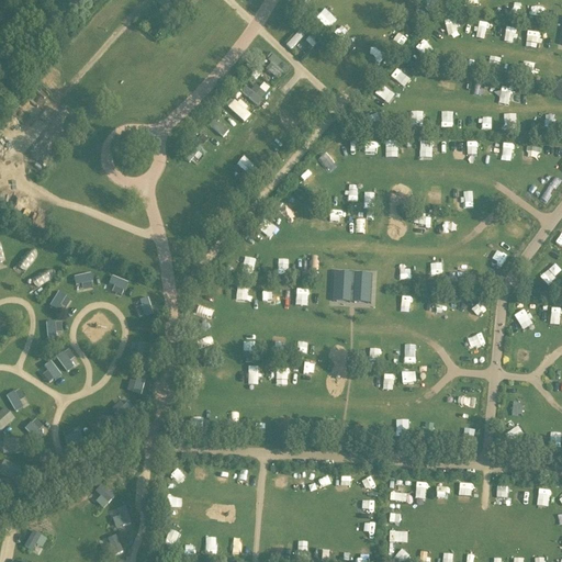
[(210,15),(220,4),(215,0),(194,0),(210,15)]
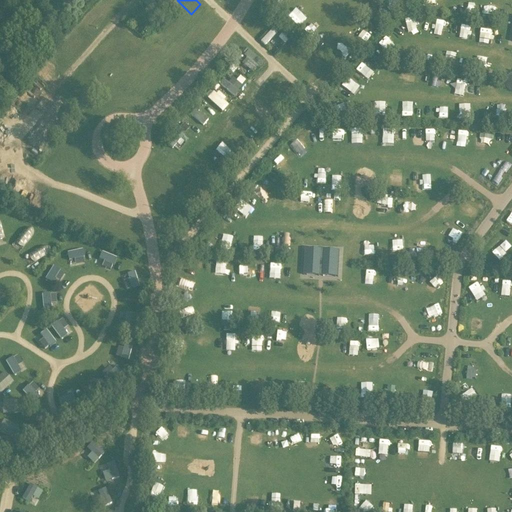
[(235,0),(227,9),(234,15),(246,0),(235,0)]
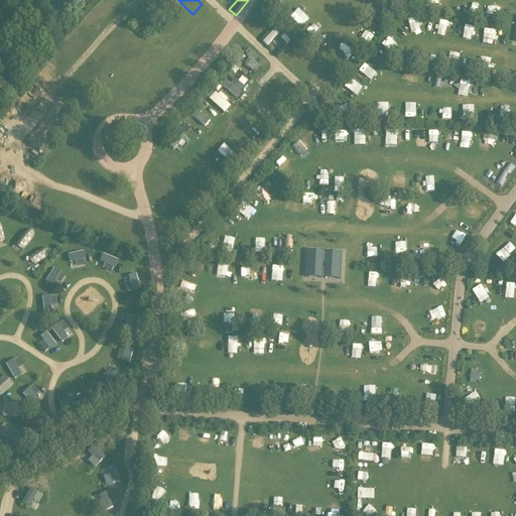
[(254,0),(250,0),(247,5),(255,10),(259,3),(254,0)]
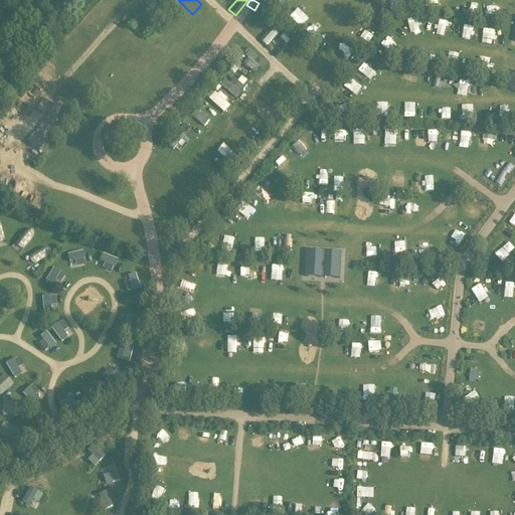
[(353,0),(349,5),(363,17),(371,7),(362,0),(353,0)]
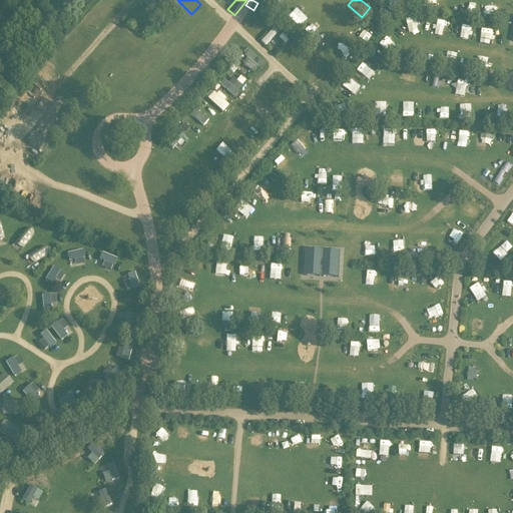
[(248,30),(262,15),(255,9),(242,24),(248,30)]
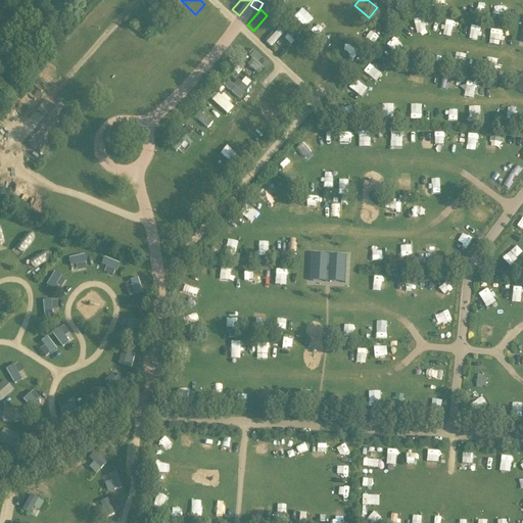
[(91,20),(83,31),(92,38),(100,29),(91,20)]
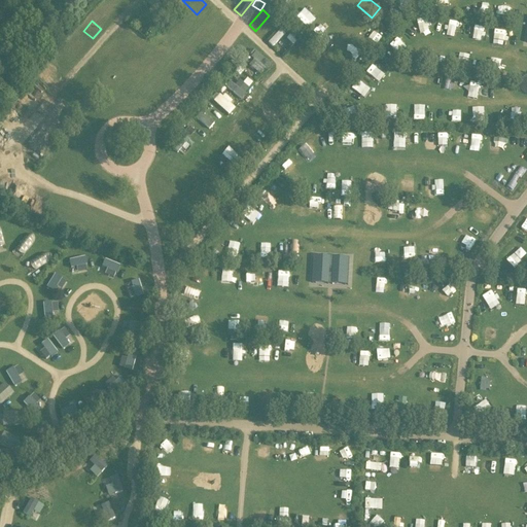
[(174,25),(170,32),(180,39),(185,33),(174,25)]
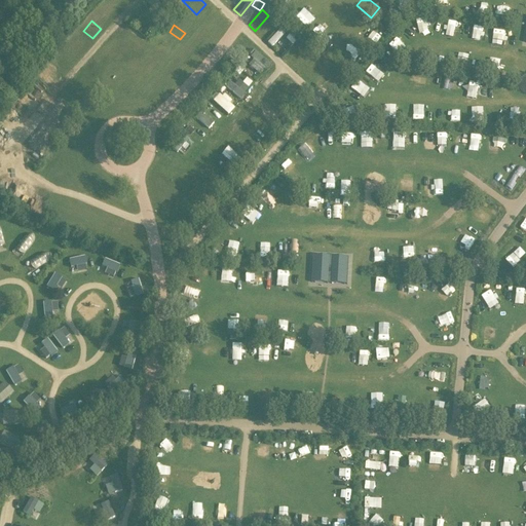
[(274,47),(286,32),(280,29),(269,44),(274,47)]
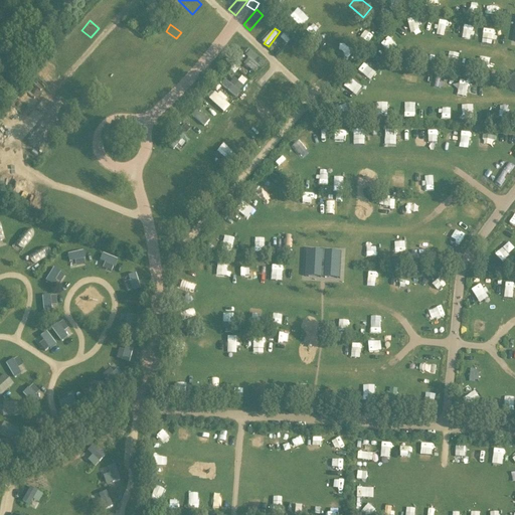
[(281,38),(288,44),(292,39),(284,34),(281,38)]
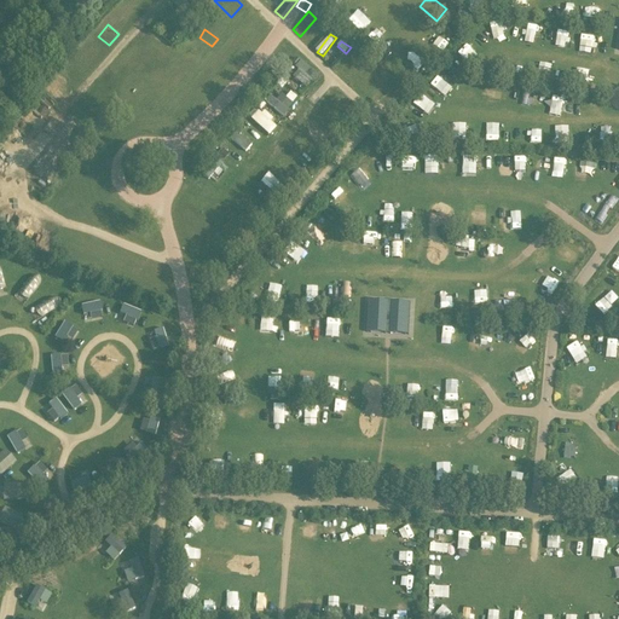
[(69,61),(85,74),(94,62),(80,48),(69,61)]
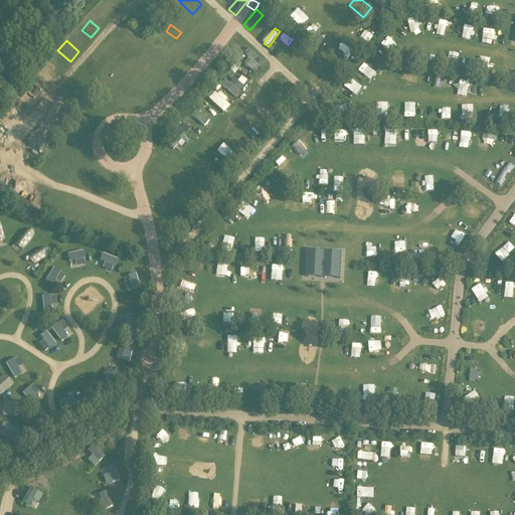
[(210,45),(205,51),(212,57),(217,52),(210,45)]
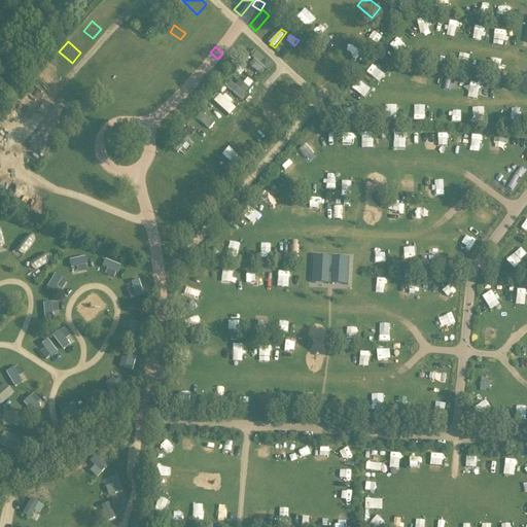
[(252,50),(248,57),(252,59),(248,66),(262,75),(272,63),(252,50)]
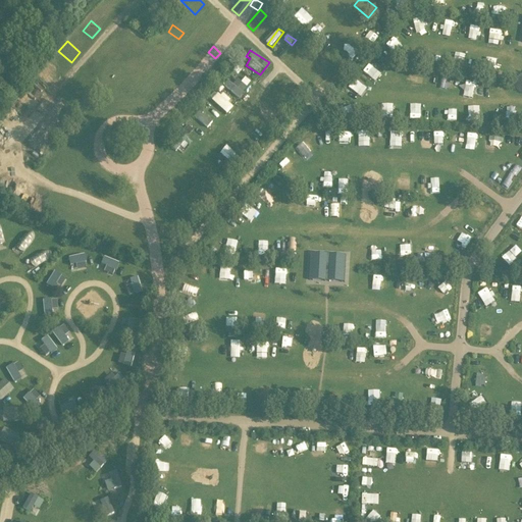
[(50,86),(56,80),(47,71),(42,77),(50,86)]
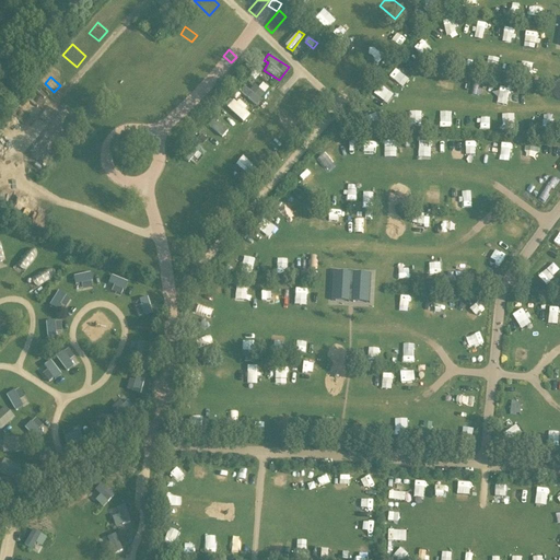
[(251,91),(245,86),(241,92),(257,105),(270,89),(264,83),(259,89),(255,84),(251,91)]
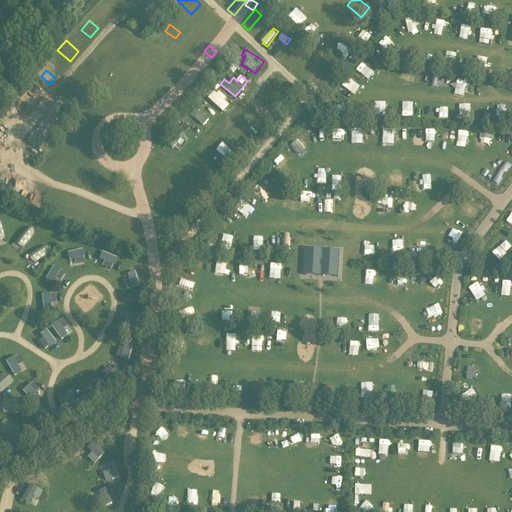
[(283,95),(290,90),(279,78),(273,84),(283,95)]
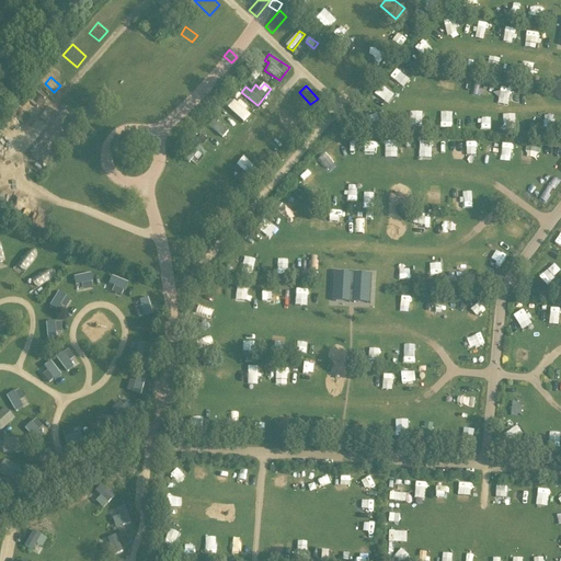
[(128,98),(116,111),(127,121),(139,106),(128,98)]
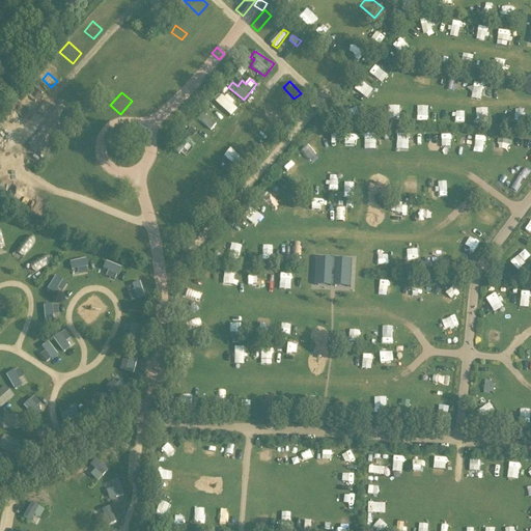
[(189,94),(179,108),(188,114),(197,101),(189,94)]
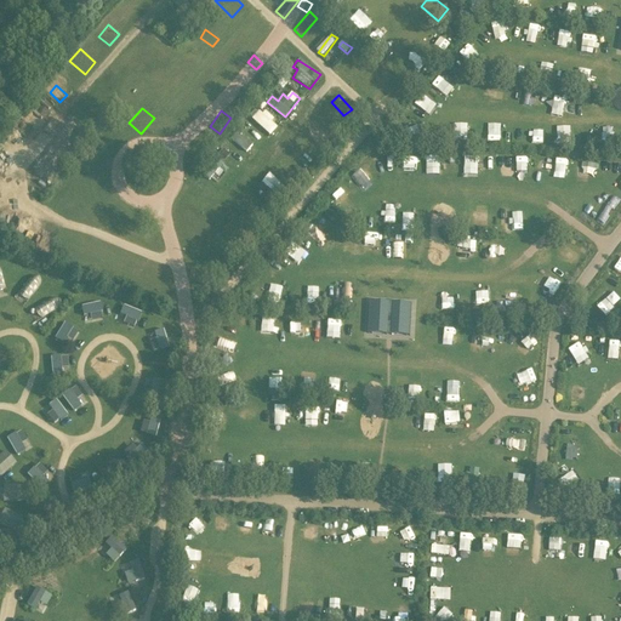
[(258,110),(251,119),(271,136),(278,127),(258,110)]
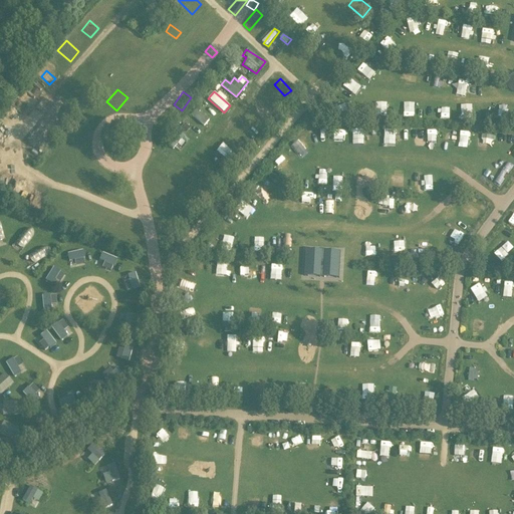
[(267,99),(259,107),(271,118),(279,109),(267,99)]
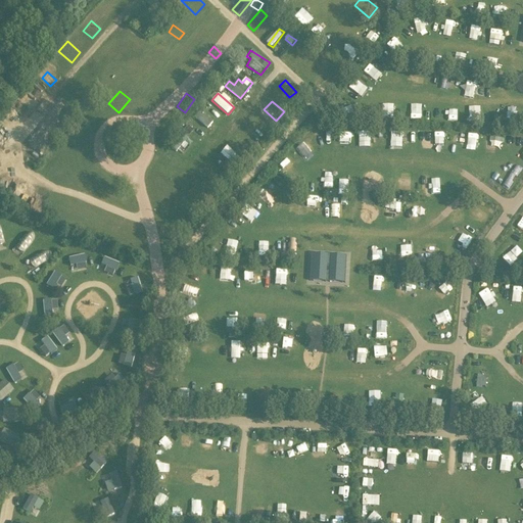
[(196,128),(209,115),(202,108),(189,121),(196,128)]
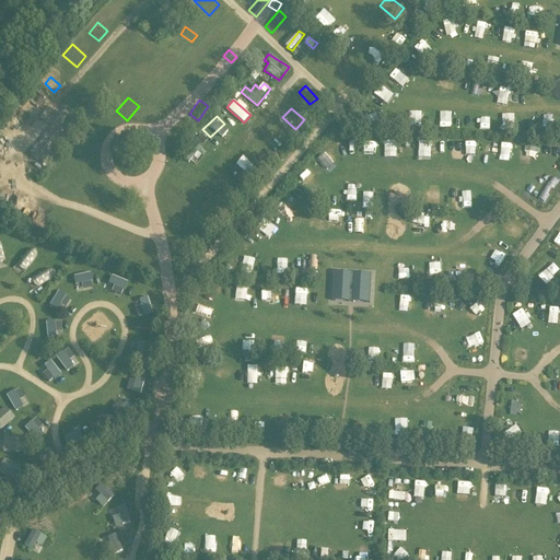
[(260,147),(276,156),(282,144),(267,136),(260,147)]
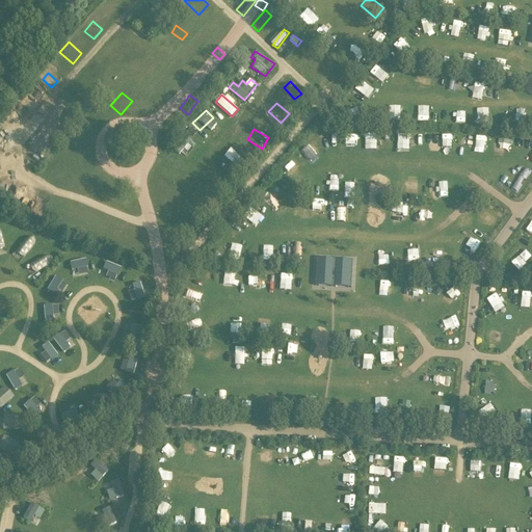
[(434,147),(448,147),(448,135),(434,135),(434,147)]
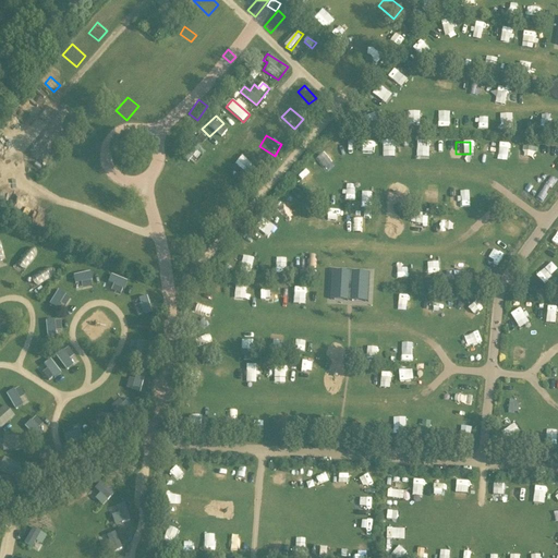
[(323,150),(329,159),(339,152),(331,143),(323,150)]
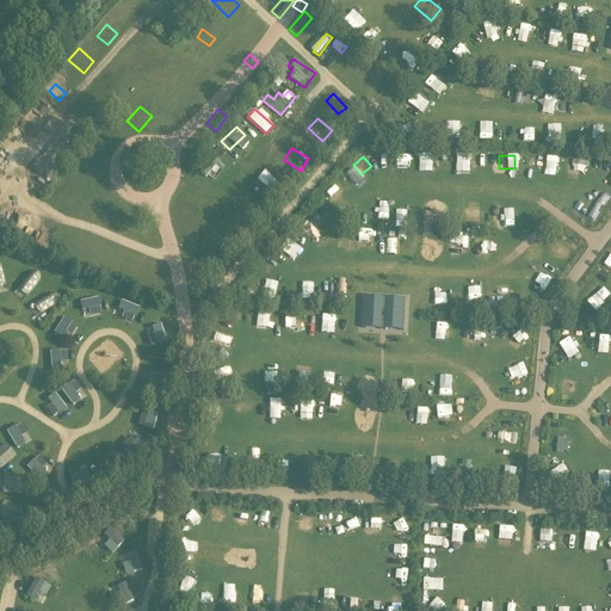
[(542,171),(553,171),(554,159),(542,159),(542,171)]
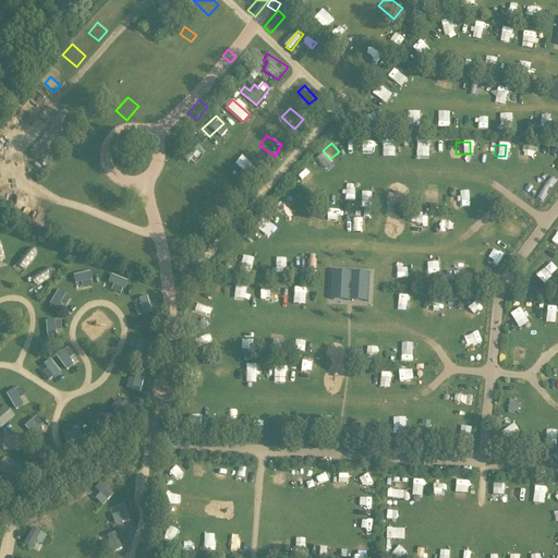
[(519,147),(519,157),(529,157),(529,147),(519,147)]
